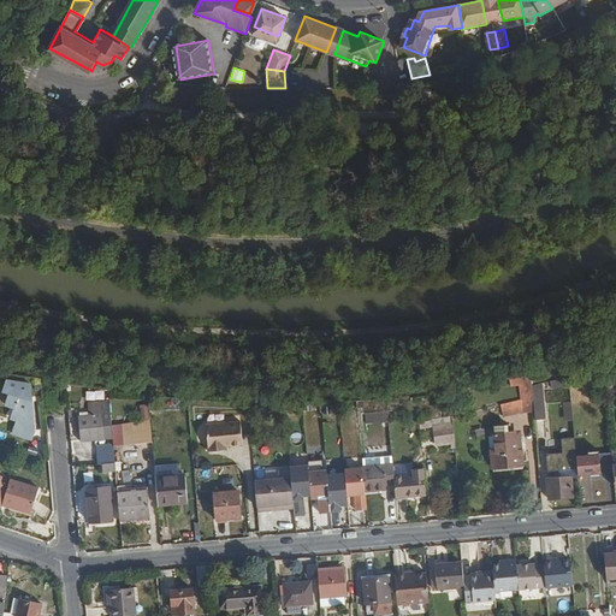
[(531,380),(568,372),(568,362),(529,373),(531,380)]
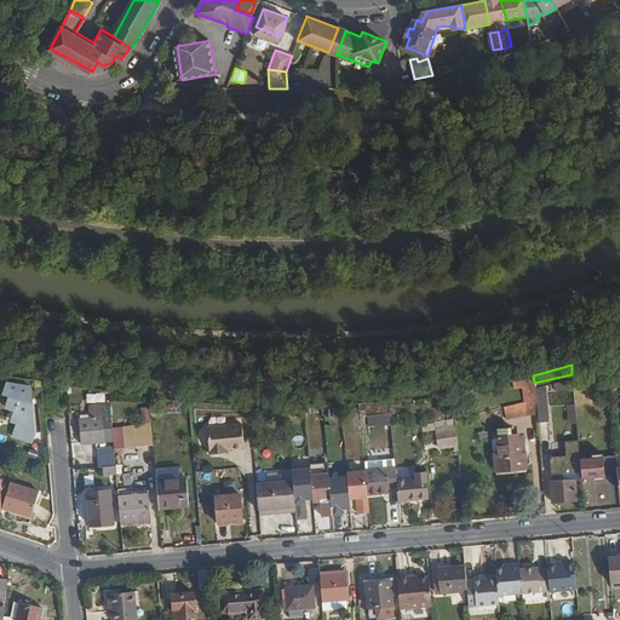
[(533,375),(533,372),(512,377),(514,384),(521,382),(522,399),(504,403),(506,415),(526,411),(537,409),(534,384),(534,383),(533,375)]
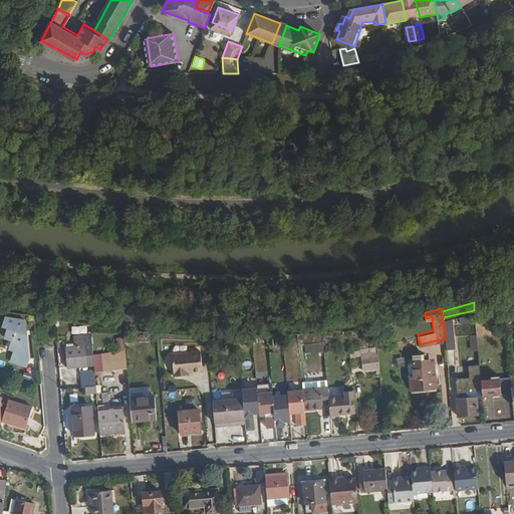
[(456,347),(453,317),(443,318),(445,339),(446,348),(456,347)]
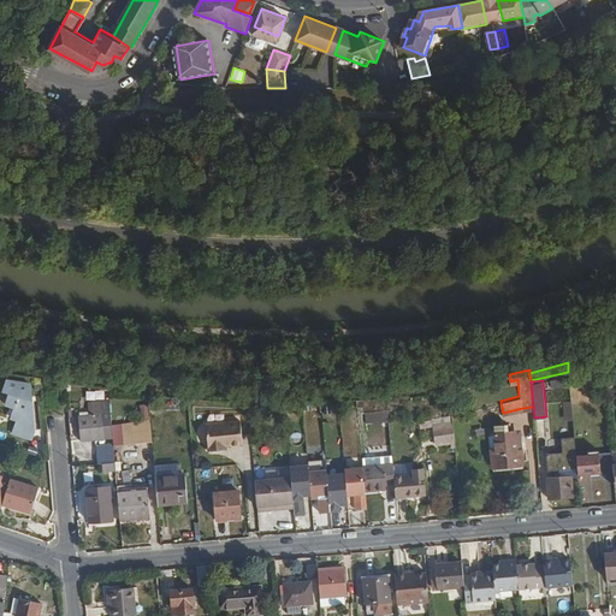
[(33,432),(30,385),(5,381),(1,392),(9,395),(6,406),(16,409),(11,420),(18,421),(13,434),(30,440),(33,432)]
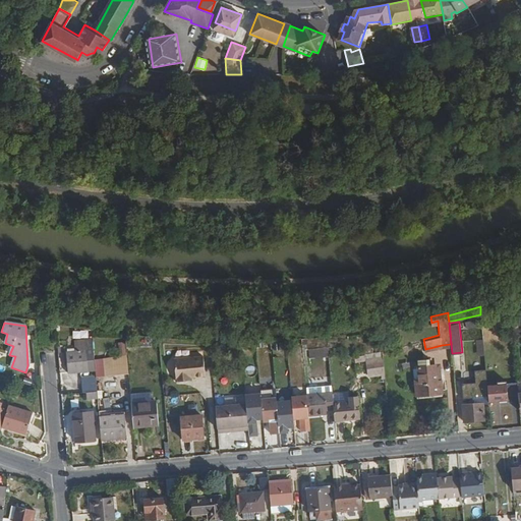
[(95,369),(92,338),(76,338),(76,349),(67,350),(69,372),(95,369)]
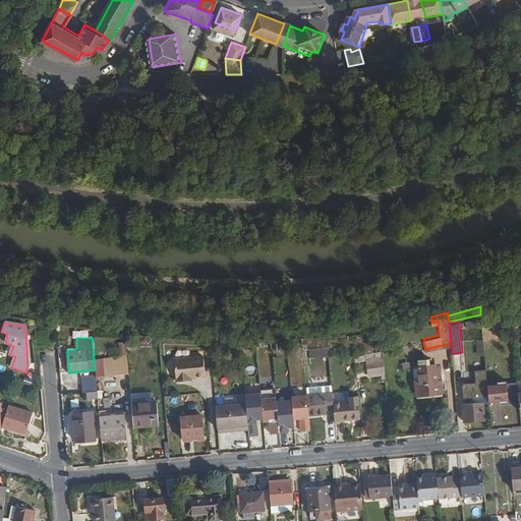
[(384,367),(382,354),(365,356),(367,370),(384,367)]
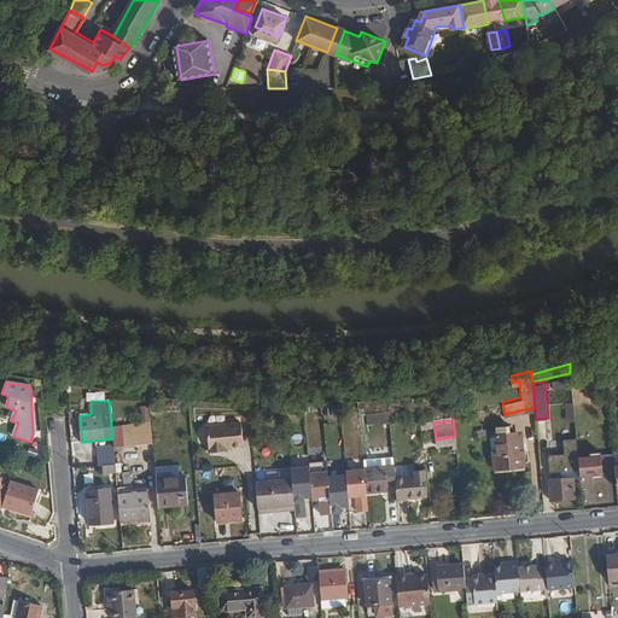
[(243,445),(242,421),(207,425),(209,452),(223,450),(222,447),(227,447),(243,445)]
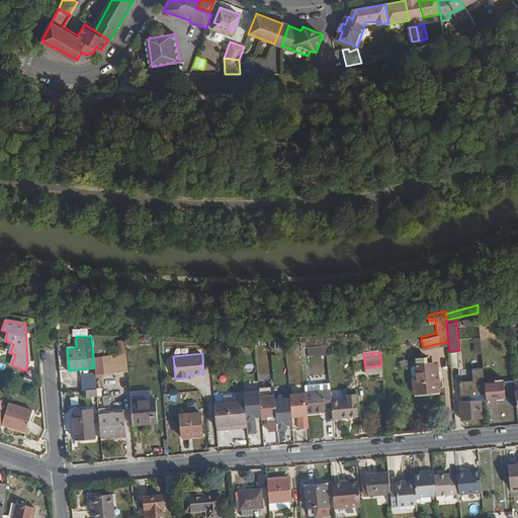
[(434,377),(433,360),(427,360),(427,354),(416,355),(417,377),(414,377),(415,390),(440,387),(439,376),(434,377)]
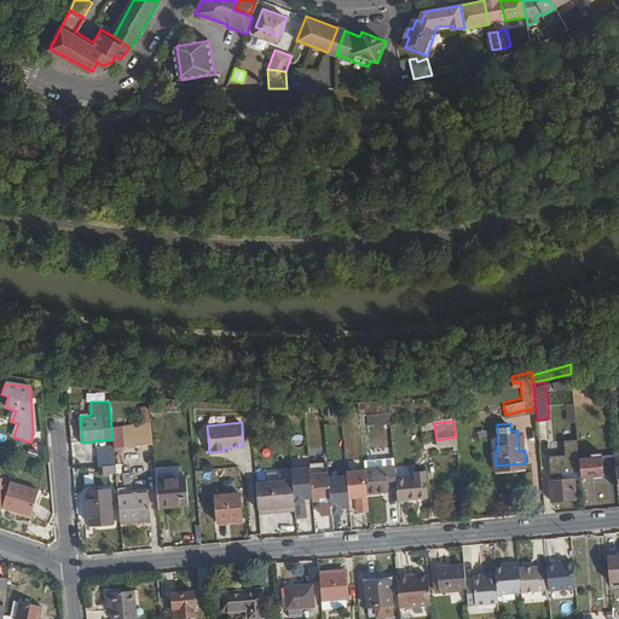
[(154,456),(152,437),(143,438),(145,457),(154,456)]
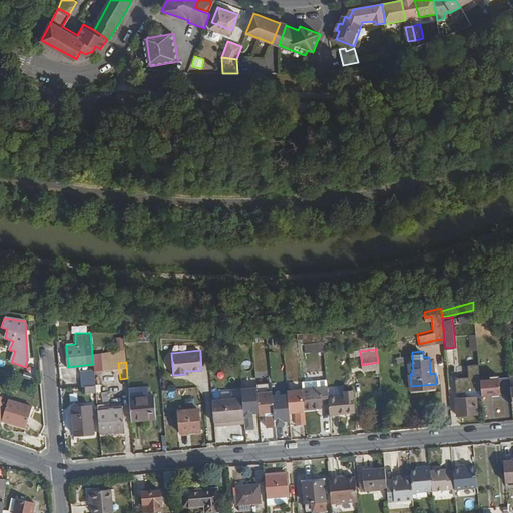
[(480,375),(479,362),(467,364),(468,375),(454,376),(456,391),(465,390),(465,396),(456,397),(457,413),(478,412),(476,395),(482,395),(482,393),(480,375)]
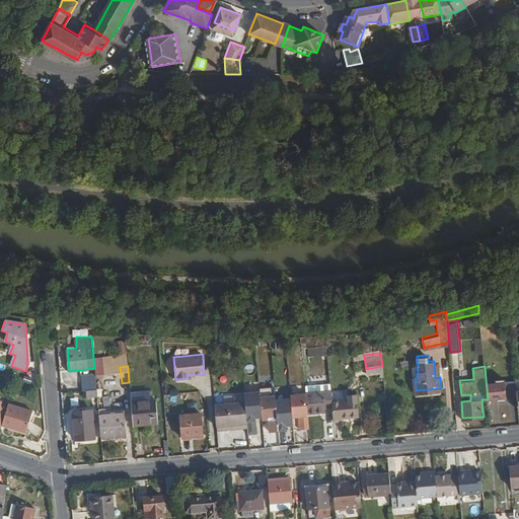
[(516,384),(516,376),(504,377),(504,375),(495,376),(495,378),(486,379),(488,397),(501,396),(501,399),(507,398),(507,396),(517,395),(517,389),(516,384)]
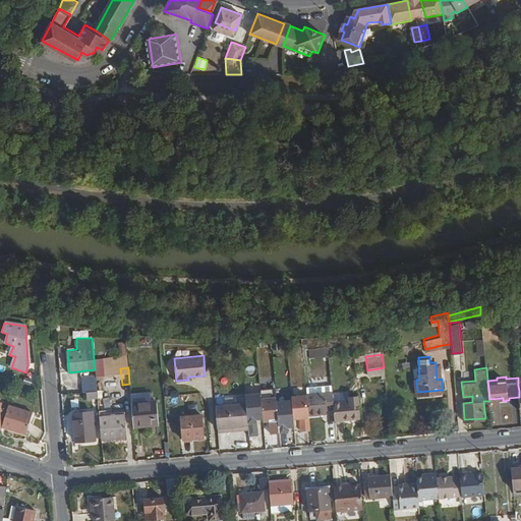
[(262,395),(262,390),(246,391),(247,402),(248,423),(249,433),(257,432),(256,416),(264,416),(262,395)]
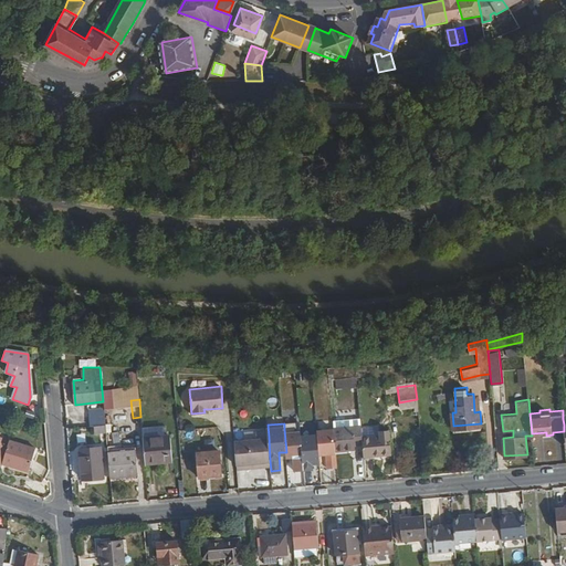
[(362,435),(362,423),(333,426),(335,448),(355,447),(355,442),(363,442),(362,435)]
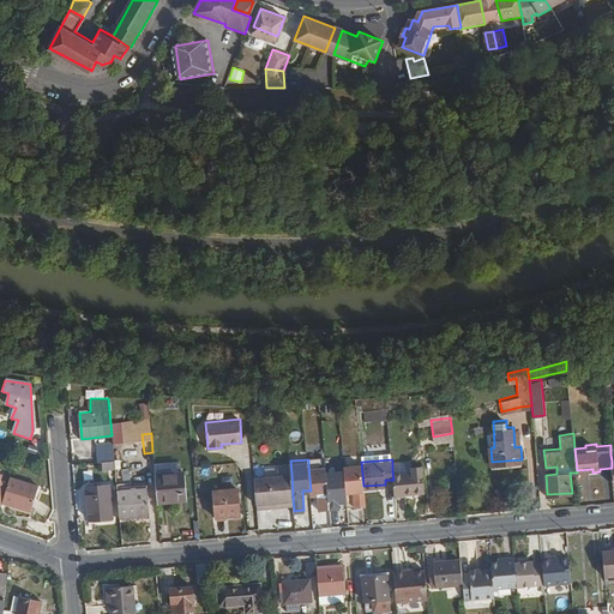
[(363,486),(361,462),(344,463),(344,468),(347,492),(363,491),(363,486)]
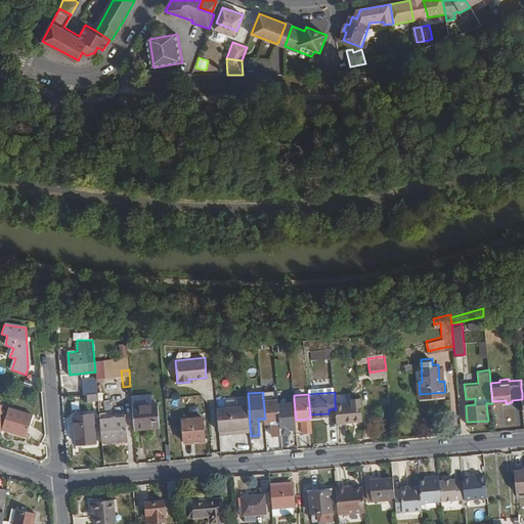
[(362,419),(360,396),(351,396),(351,400),(335,402),(336,409),(337,421),(362,419)]
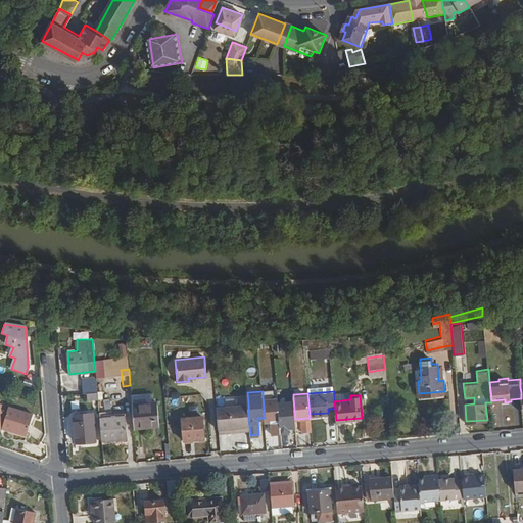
[(278,399),(278,396),(263,396),(265,418),(265,421),(273,420),(273,432),(281,432),(278,399)]
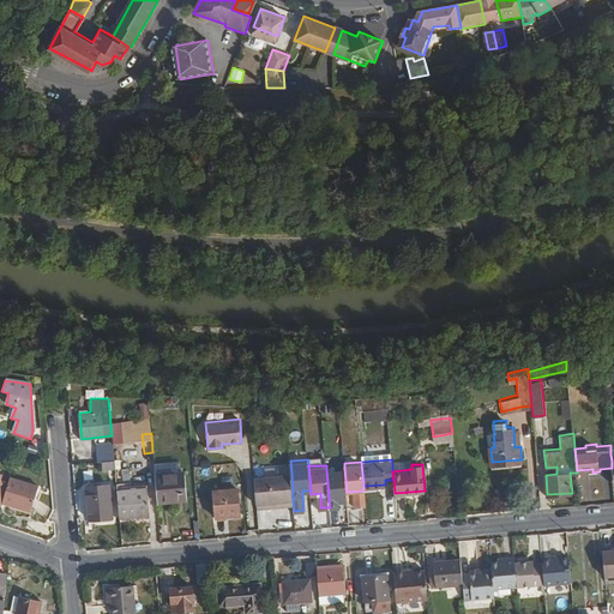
[(347,492),(344,468),(326,469),(330,507),(339,507),(339,500),(347,500),(347,492)]
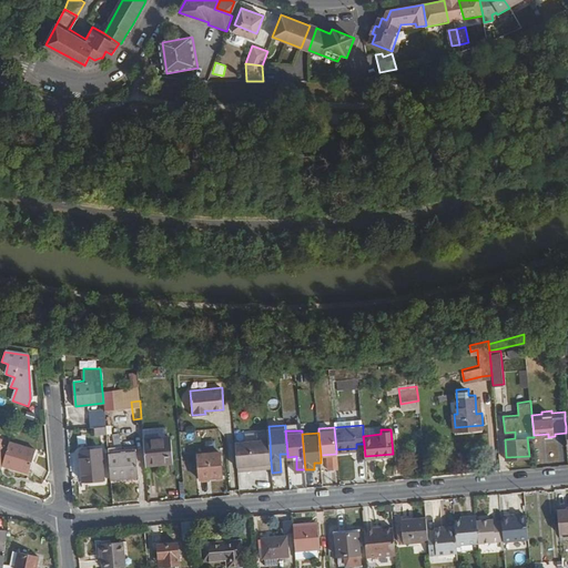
[(173,462),(170,437),(143,439),(145,464),(173,462)]
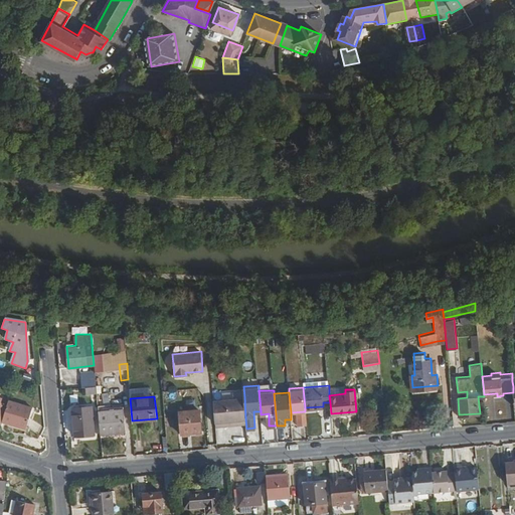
[(245,418),(244,397),(213,400),(215,421),(245,418)]
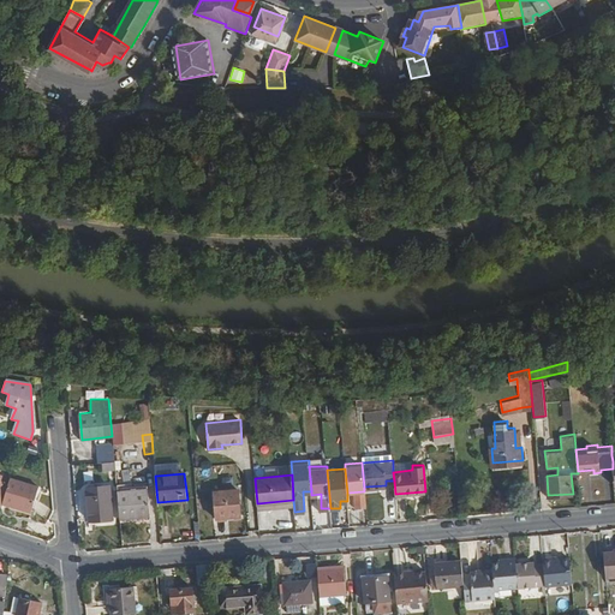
[(31,514),(39,488),(10,479),(7,487),(1,506),(31,514)]
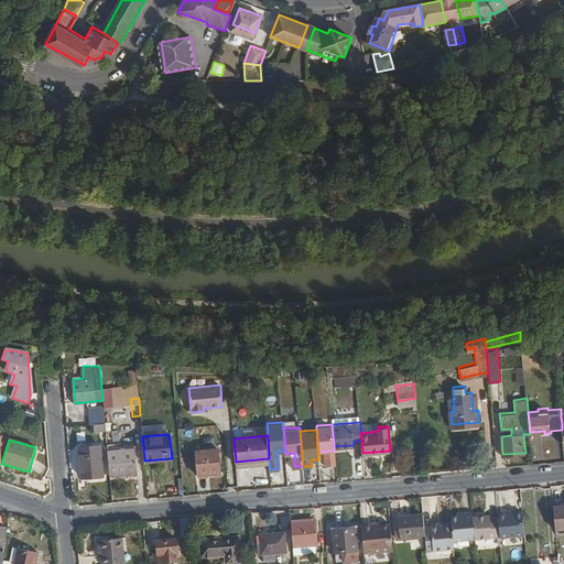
[(101,475),(98,444),(78,446),(82,477),(101,475)]
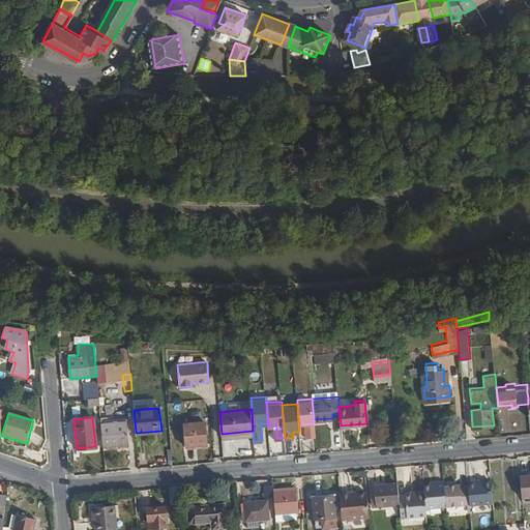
[(206,442),(204,420),(183,421),(185,444),(206,442)]
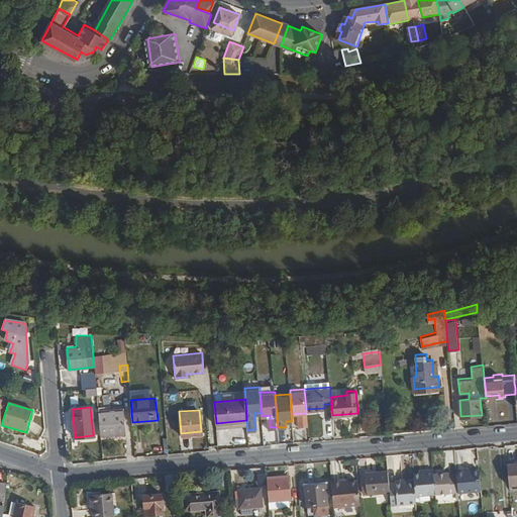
[(125,433),(123,412),(98,414),(100,435),(125,433)]
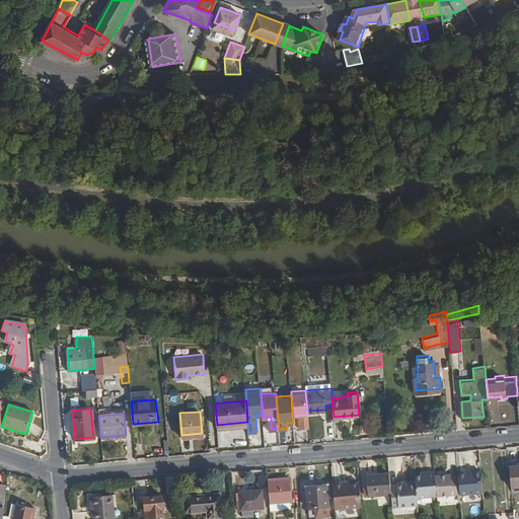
[(518,488),(518,463),(508,464),(510,489),(518,488)]
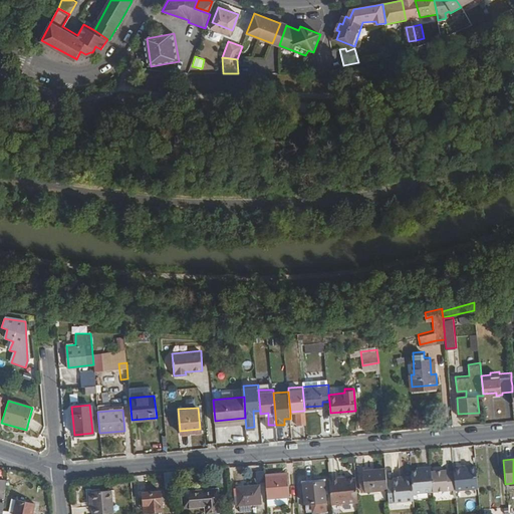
[(478,486),(476,465),(460,466),(460,464),(453,464),(453,469),(446,470),(446,468),(431,469),(432,489),(455,486),(455,488),(478,486)]
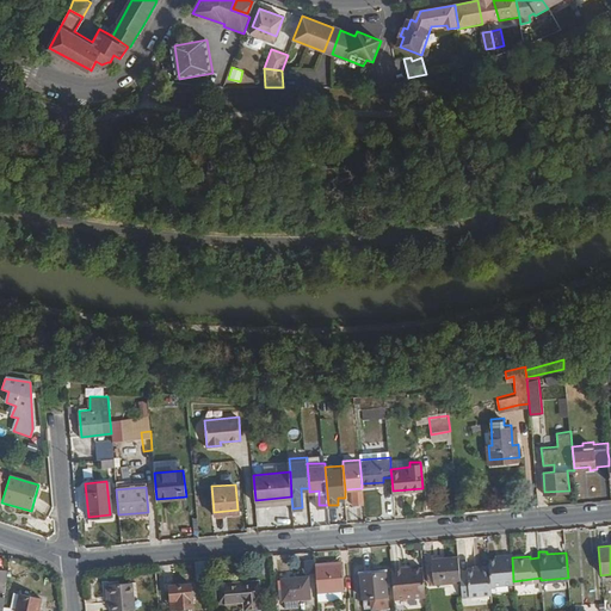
[(512,557),(511,553),(503,554),(503,556),(487,557),(488,563),(489,584),(513,581),(512,557)]
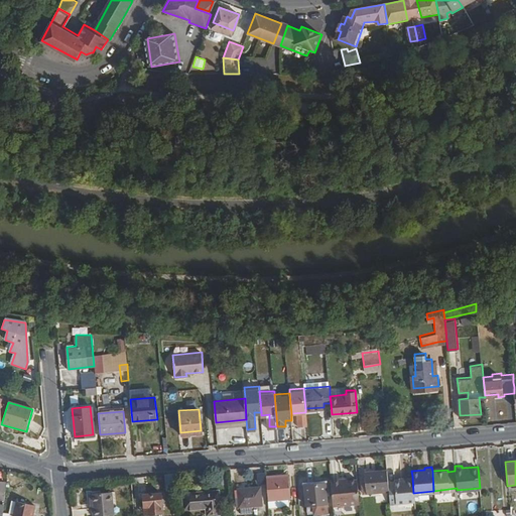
[(387,482),(386,469),(366,470),(367,490),(388,488),(387,482)]
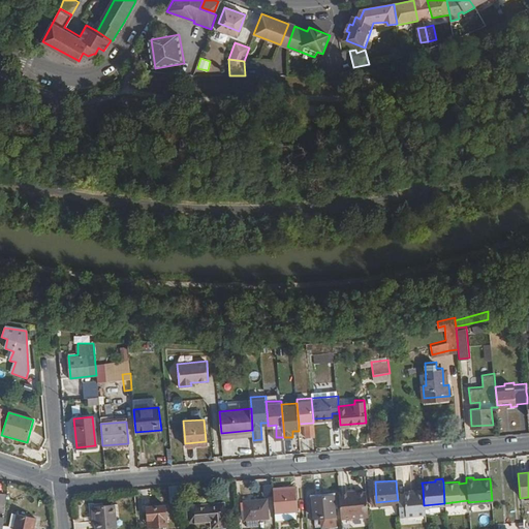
[(180,500),(179,484),(168,485),(170,501),(180,500)]
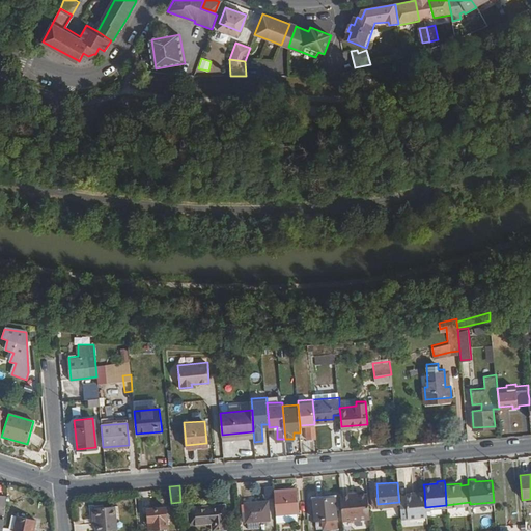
[(299,511),(297,488),(274,491),(276,513),(299,511)]
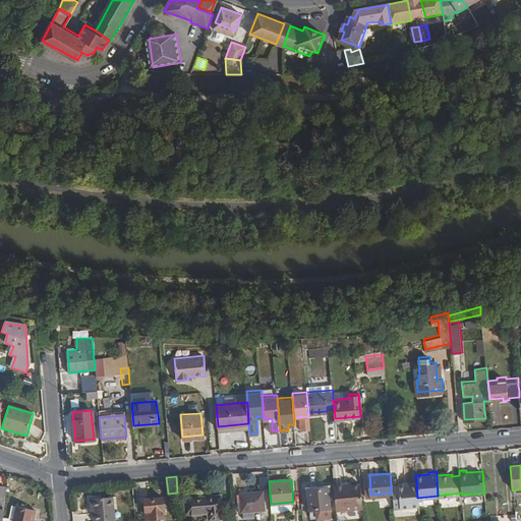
[(362,506),(360,482),(350,482),(350,480),(334,482),(336,509),(362,506)]
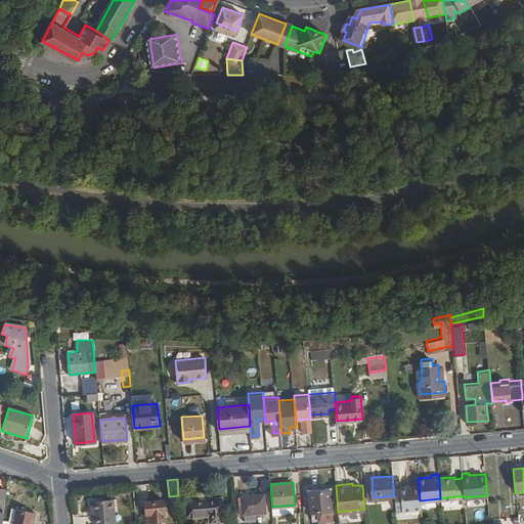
[(420,500),(419,483),(410,483),(410,486),(399,487),(399,489),(393,489),(394,495),(395,510),(421,508),(420,500)]
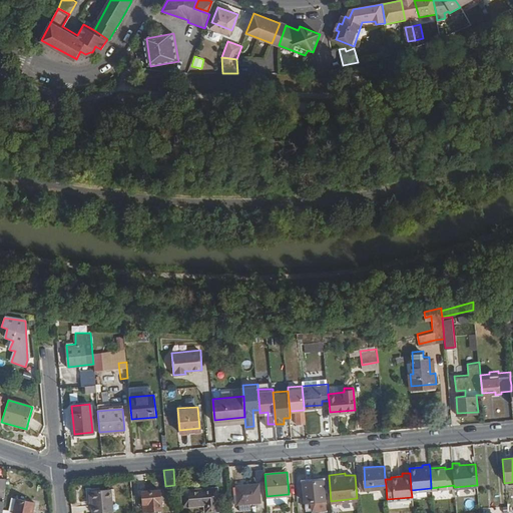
[(326,507),(323,477),(303,479),(306,509),(326,507)]
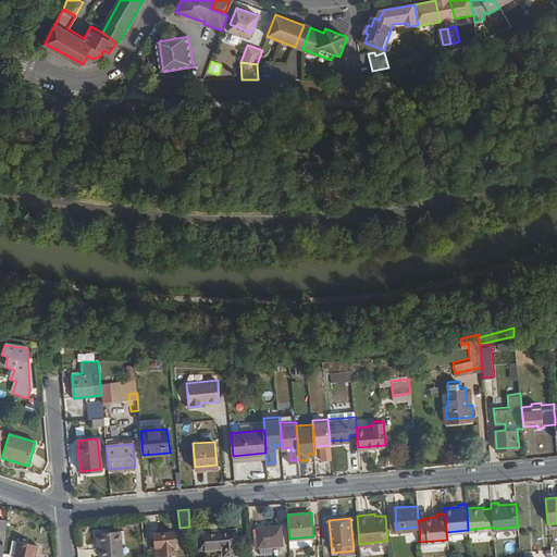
[(283,543),(282,523),(257,525),(259,545),(283,543)]
